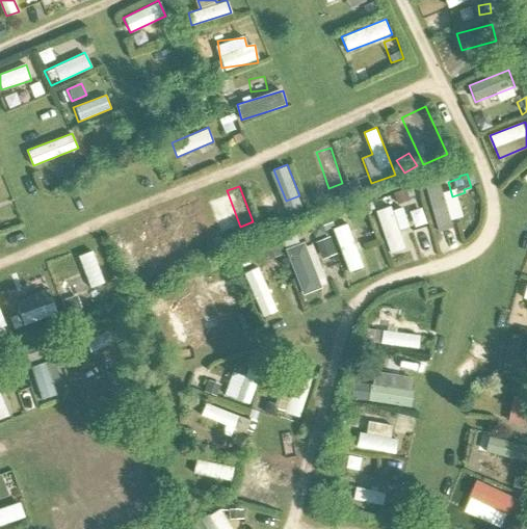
[(406,247),(400,230),(410,227),(401,204),(376,213),(391,254),(406,247)]
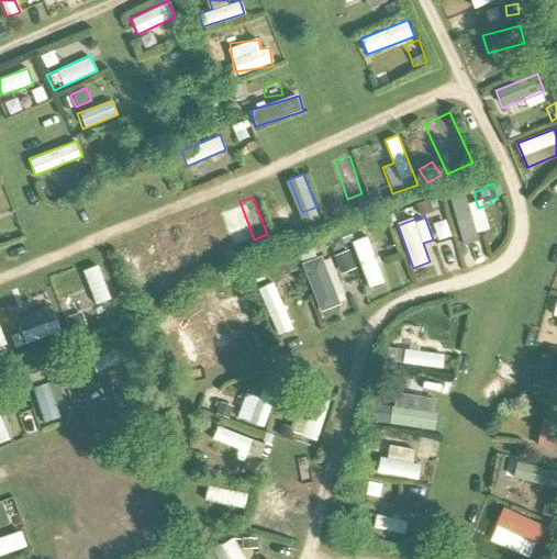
[(302,216),(285,222),(288,232),(305,227),(302,216)]
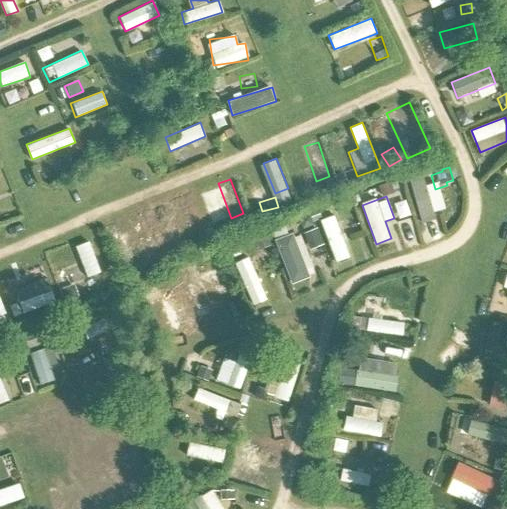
[(319,221),(337,262),(352,256),(333,215),(319,221)]
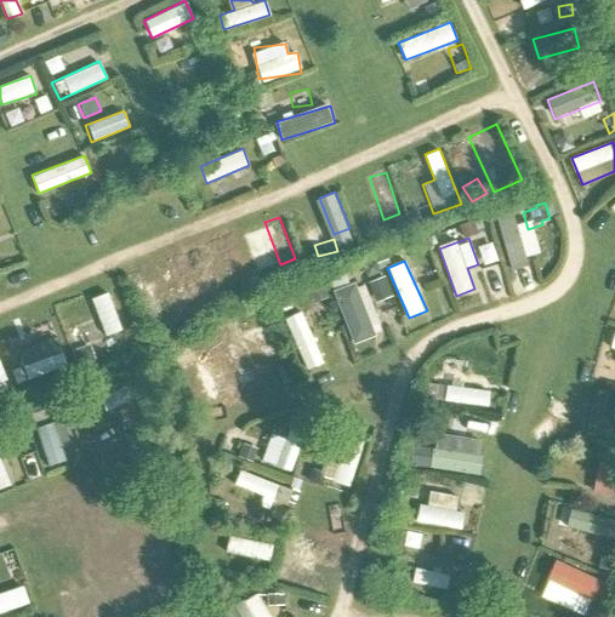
[(362,289),(370,308),(386,301),(379,281),(362,289)]
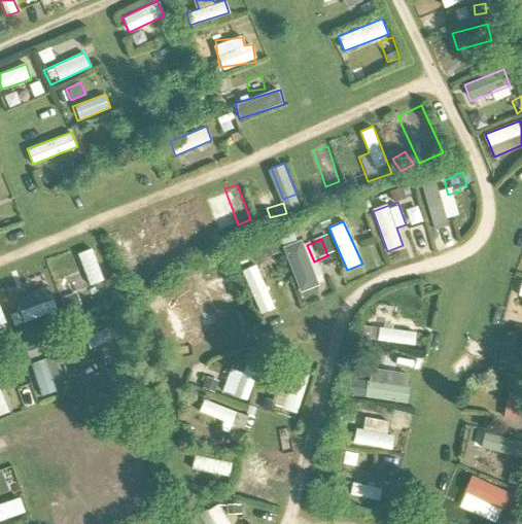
[(256,248),(262,262),(274,256),(269,244),(256,248)]
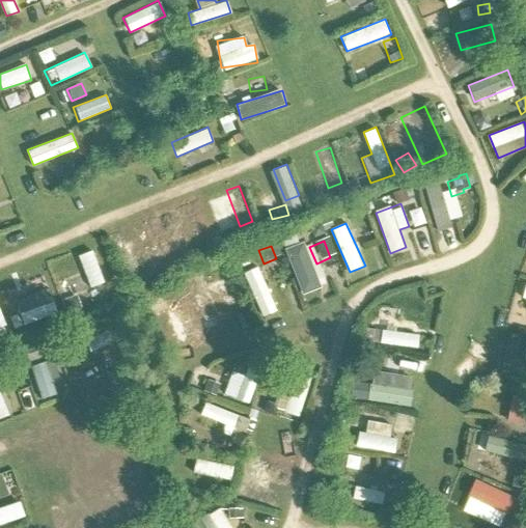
[(254,266),(243,270),(259,310),(271,305),(254,266)]
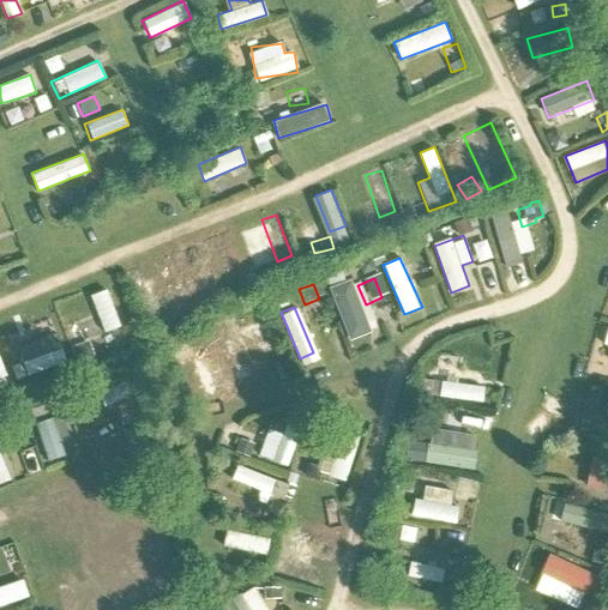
[(16,330),(0,334),(0,342),(14,379),(32,372),(16,330)]
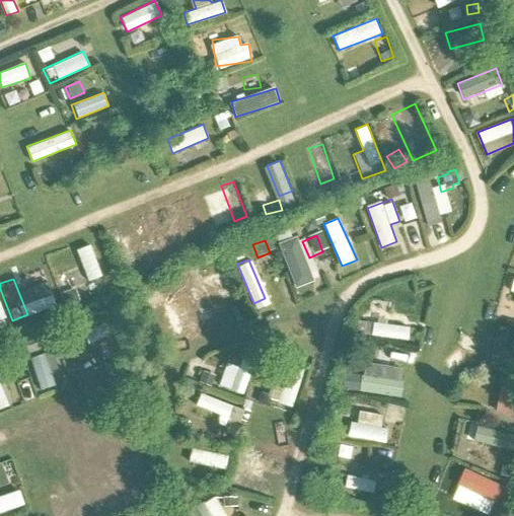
[(193,285),(206,325),(226,319),(213,279),(193,285)]
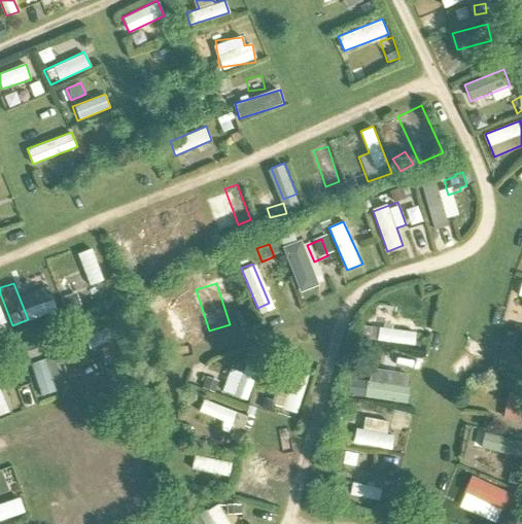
[(175,343),(169,304),(155,306),(162,345),(175,343)]
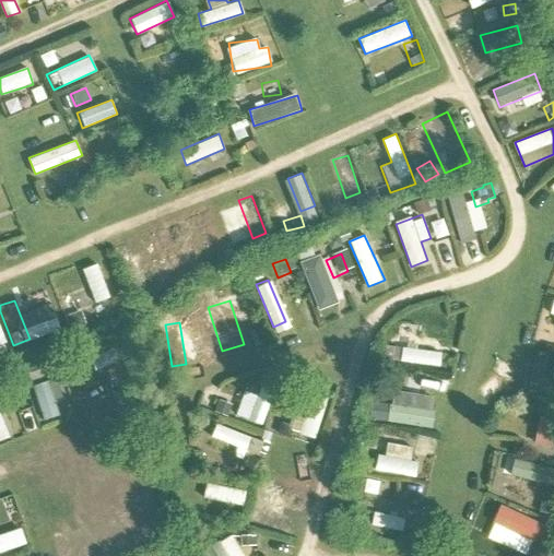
[(384,361),(441,364),(443,349),(385,345),(384,361)]
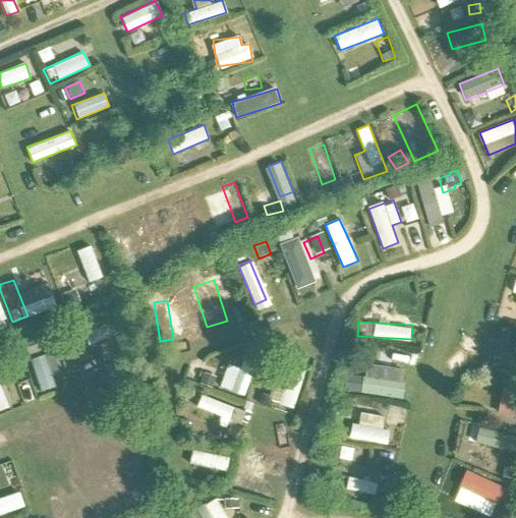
[(37,391),(56,387),(50,355),(31,358),(37,391)]
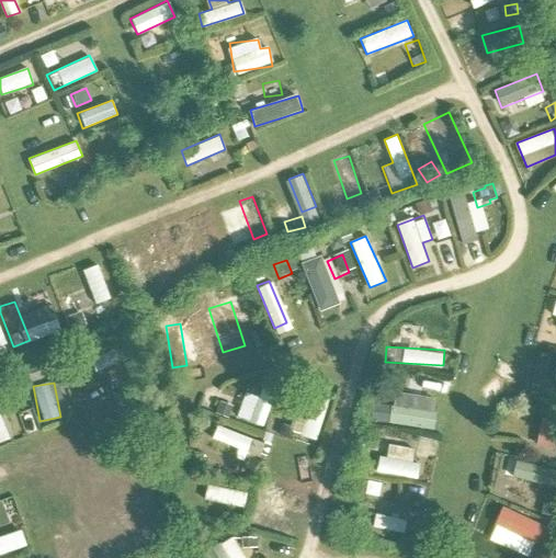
[(259,397),(245,393),(236,418),(264,426),(278,388),(263,384),(259,397)]
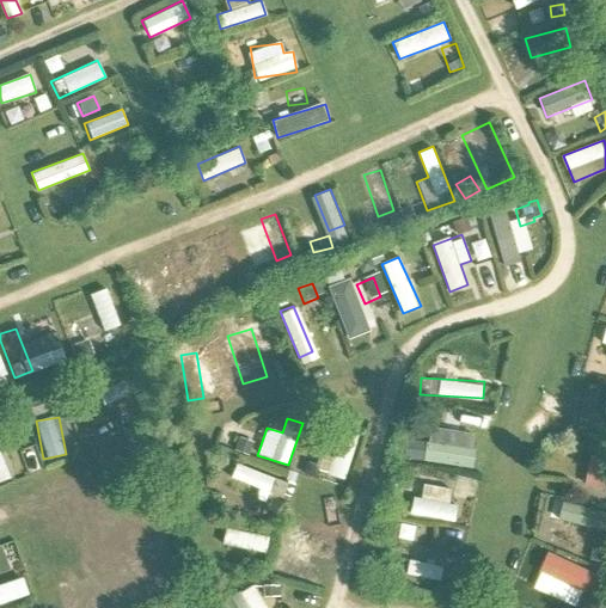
[(108,440),(111,453),(153,441),(148,427),(108,440)]
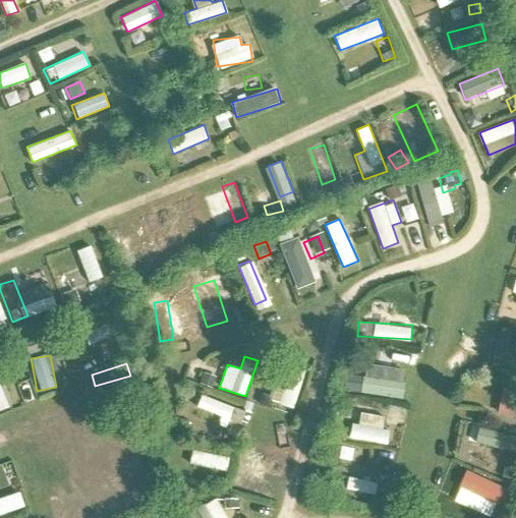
[(291,365),(278,404),(293,409),(306,369),(291,365)]
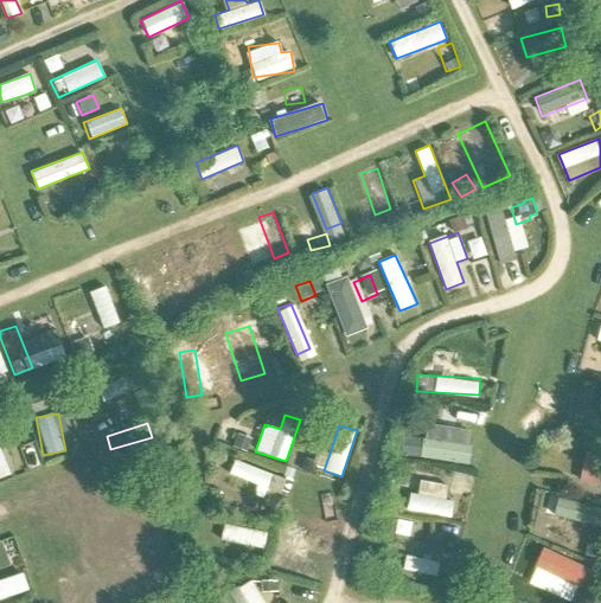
[(420,457),(453,462),(458,435),(423,430),(420,457)]
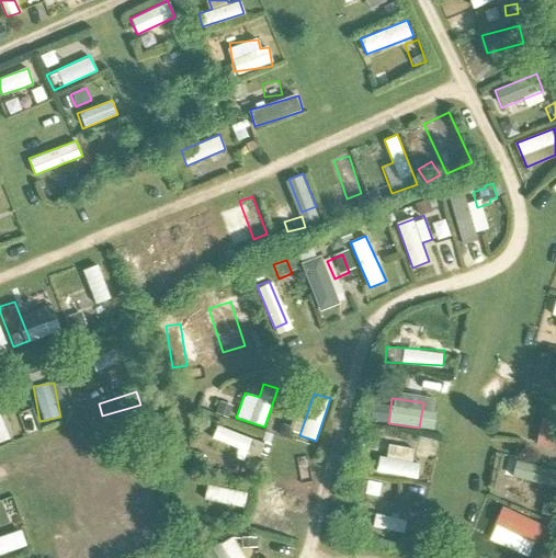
[(210,418),(223,422),(227,410),(214,406),(210,418)]
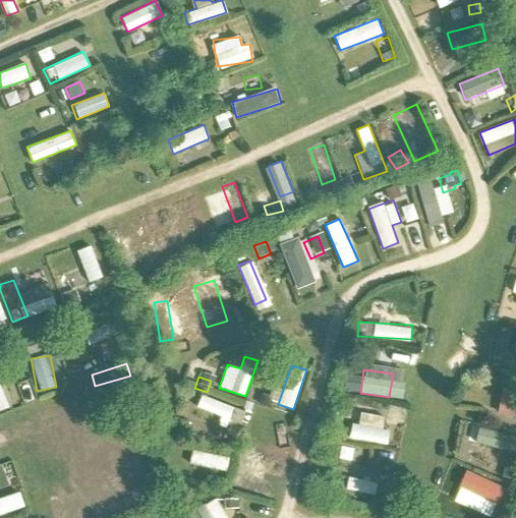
[(0,410),(9,407),(0,385),(0,410)]
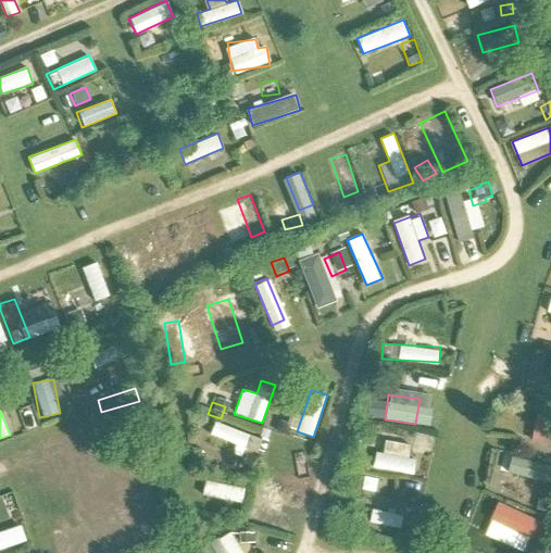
[(550,429),(550,413),(537,411),(534,426),(550,429)]
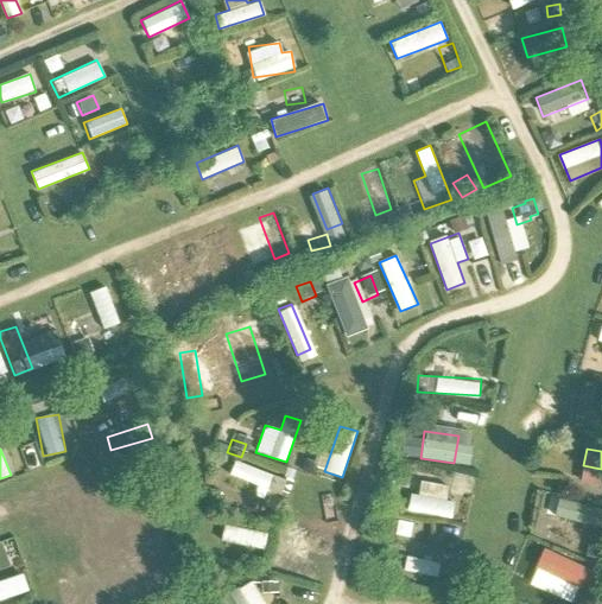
[(229,475),(242,478),(239,491),(279,502),(286,476),(233,462),(229,475)]
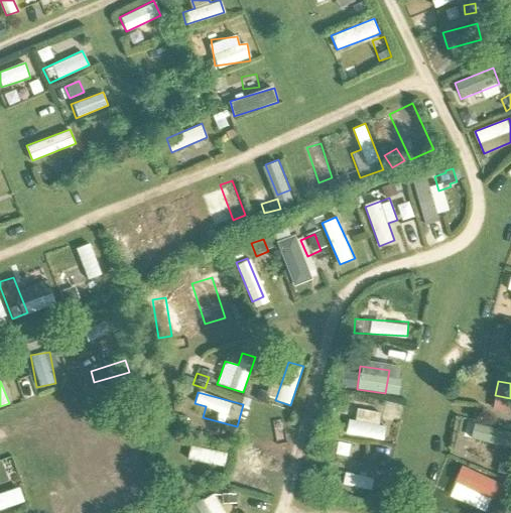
[(348,418),(347,436),(385,437),(386,423),(379,423),(380,409),(357,409),(357,419),(348,418)]
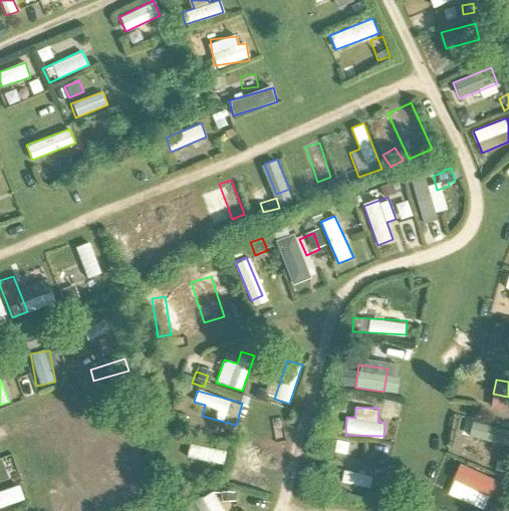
[(190,442),(187,456),(223,466),(227,452),(190,442)]
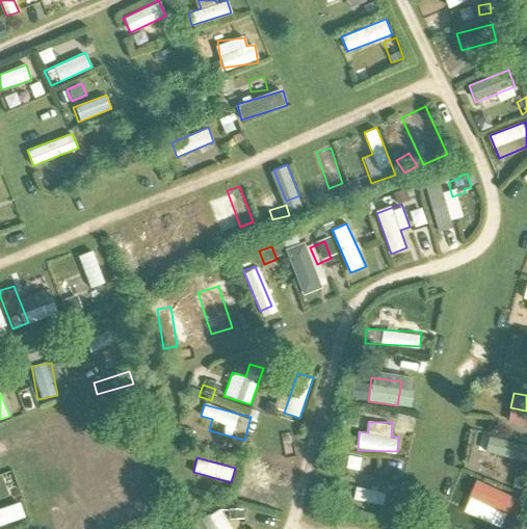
[(475,482),(472,493),(476,495),(472,508),(508,521),(517,497),(475,482)]
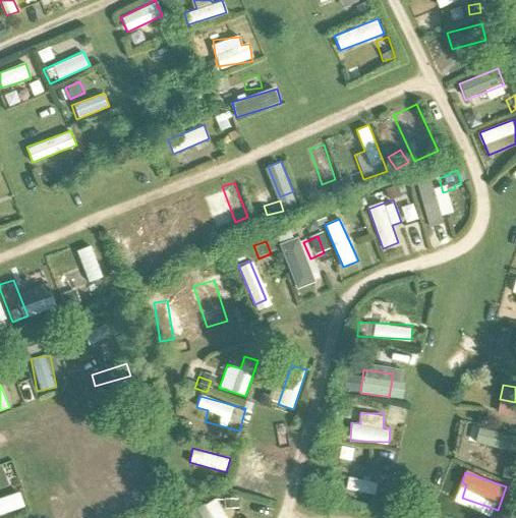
[(349,474),(346,487),(375,495),(379,481),(349,474)]
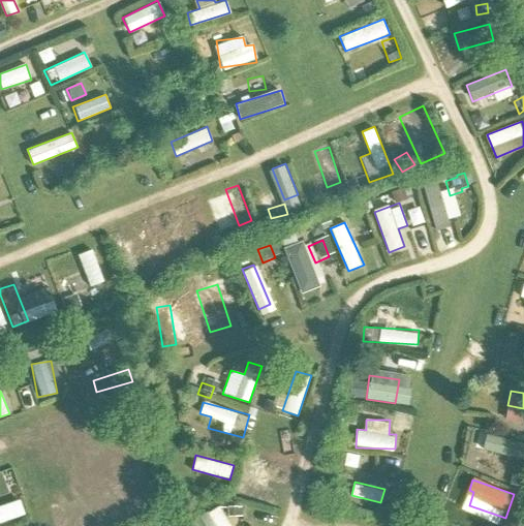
[(0,521),(26,517),(23,500),(0,504),(0,521)]
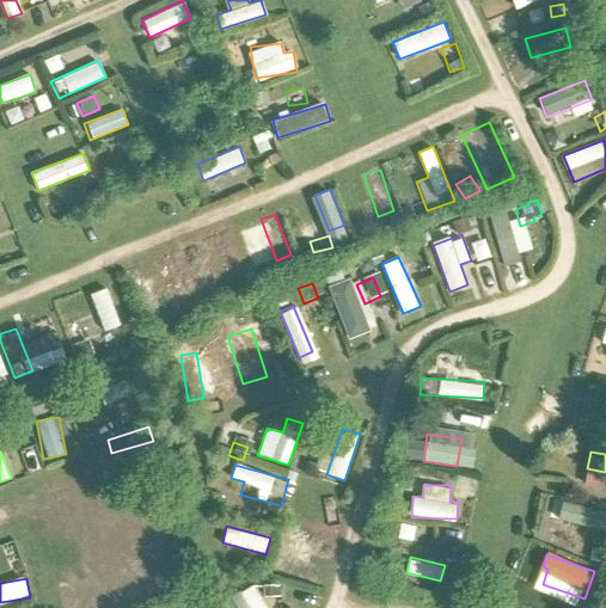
[(258,591),(258,602),(274,601),(273,590),(258,591)]
